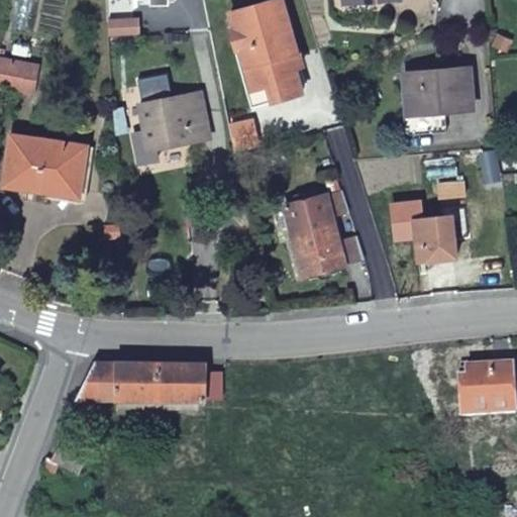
[(301,88),(294,61),(286,63),(284,53),(295,48),(294,43),(282,0),(262,0),(229,8),(234,46),(238,45),(248,87),(268,82),(272,96),(301,88)]
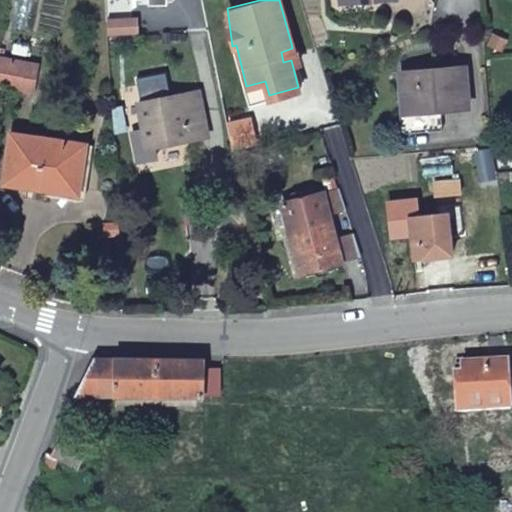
[(136,13),(106,15),(107,33),(137,31),(136,13)]
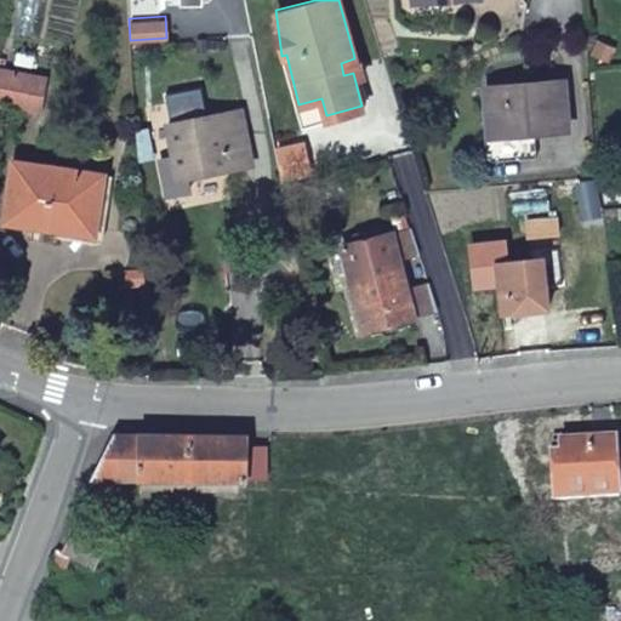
[(343,75),(353,73),(362,70),(357,52),(353,52),(354,58),(341,63),(343,75)]
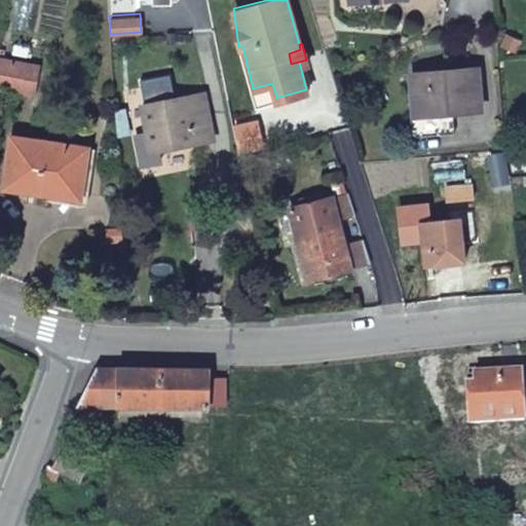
[(253,104),(276,98),(272,83),(253,88),(242,46),(238,47),(253,104)]
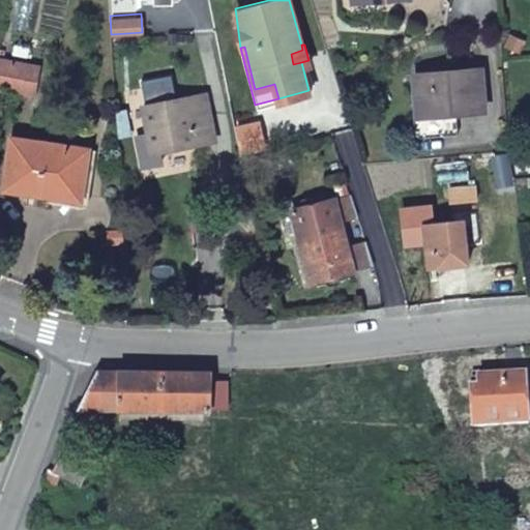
[(38,65),(0,56),(0,85),(32,92),(38,65)]
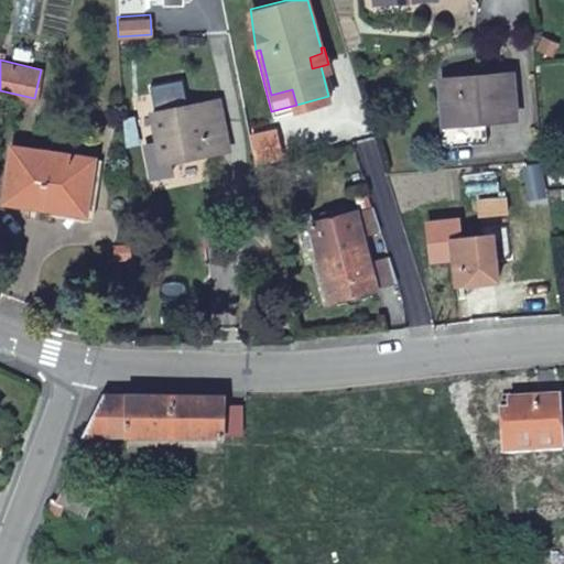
[(513,71),(442,77),(444,122),(486,118),(518,116),(513,71)]
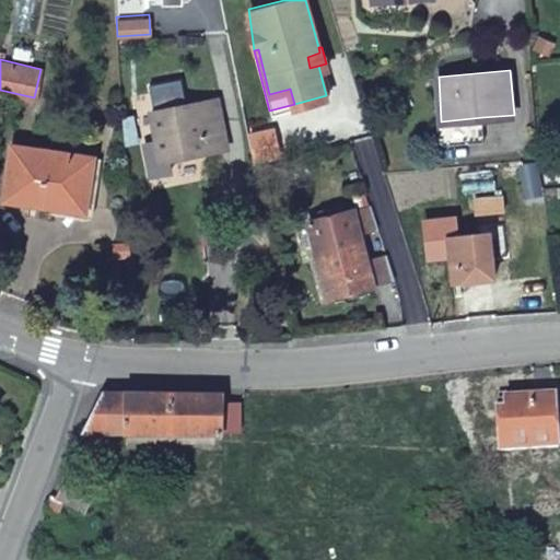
[(441,121),(439,77),(432,77),(436,143),(483,139),(482,117),(441,121)]
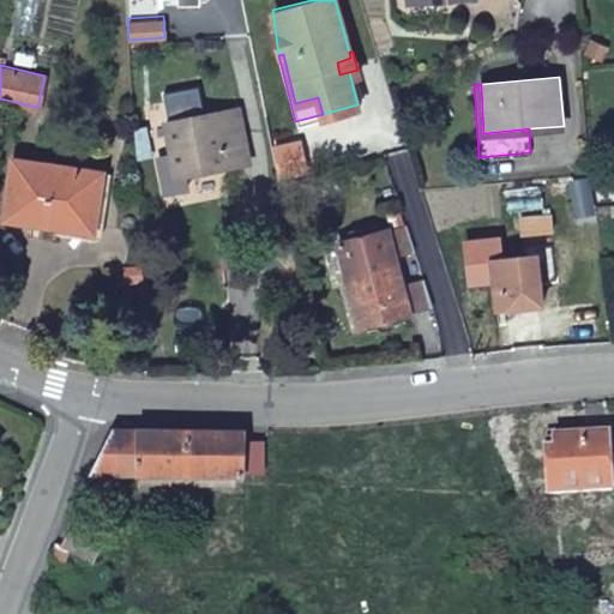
[(248,158),(238,106),(167,120),(172,145),(178,145),(184,172),(248,158)]
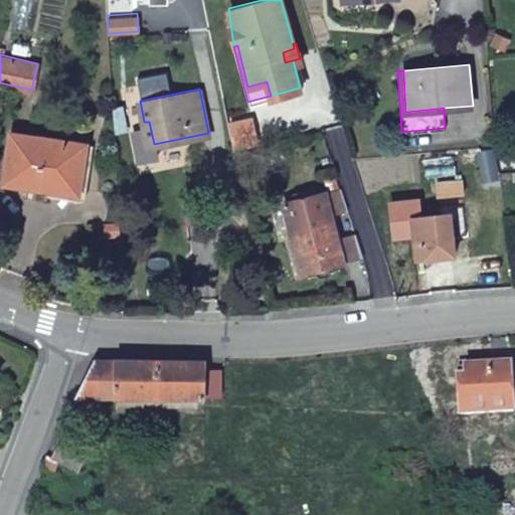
[(87,142),(11,131),(4,181),(49,189),(51,180),(80,185),(87,142)]
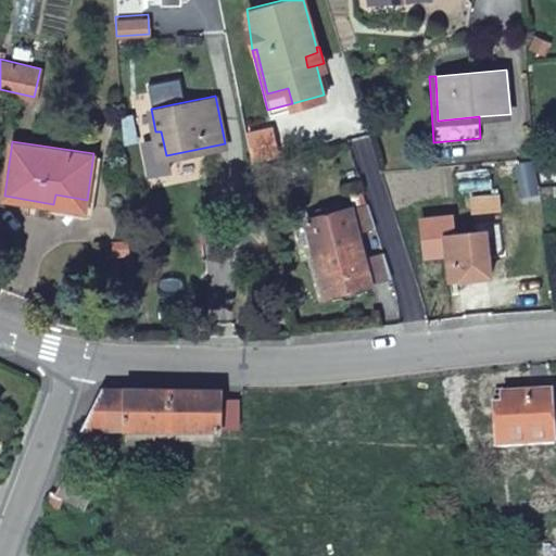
[(498,193),(474,196),(474,209),(500,206),(498,193)]
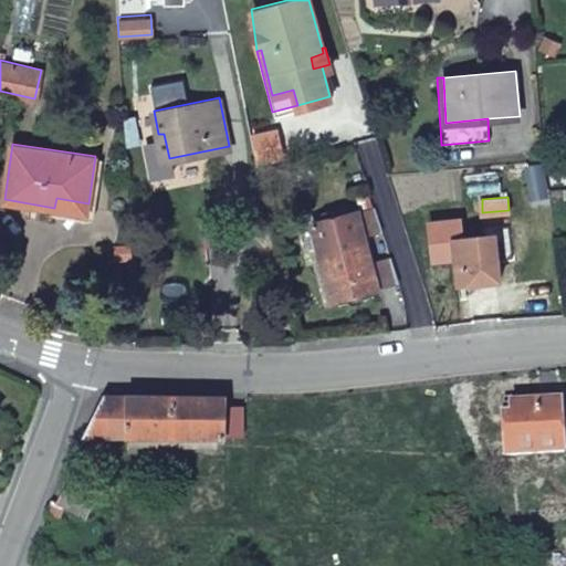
[(378,216),(375,205),(358,209),(360,219),(378,216)]
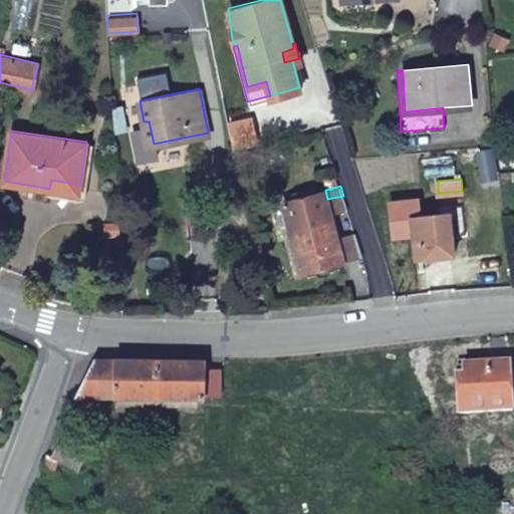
[(283,201),(285,210),(327,199),(325,190),(283,201)]
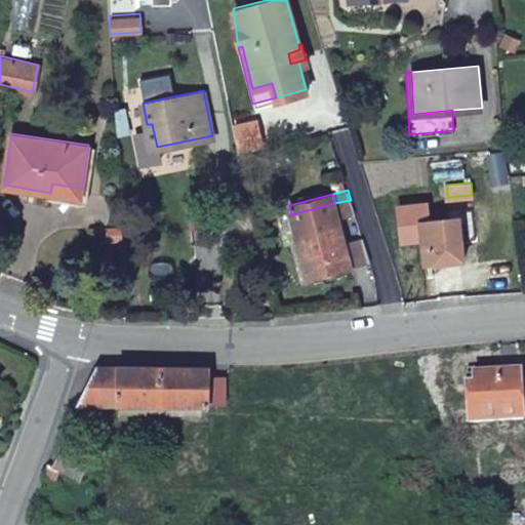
[(355,212),(351,200),(334,203),(337,216),(355,212)]
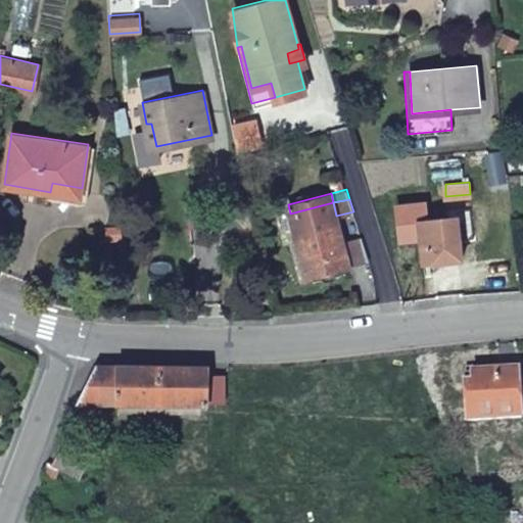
[(333,202),(290,214),(306,276),(348,266),(342,242),(336,216),(333,202)]
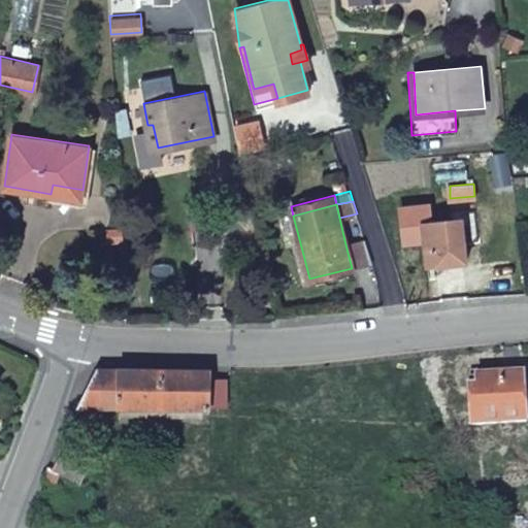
[(462,219),(425,222),(428,262),(466,258),(462,219)]
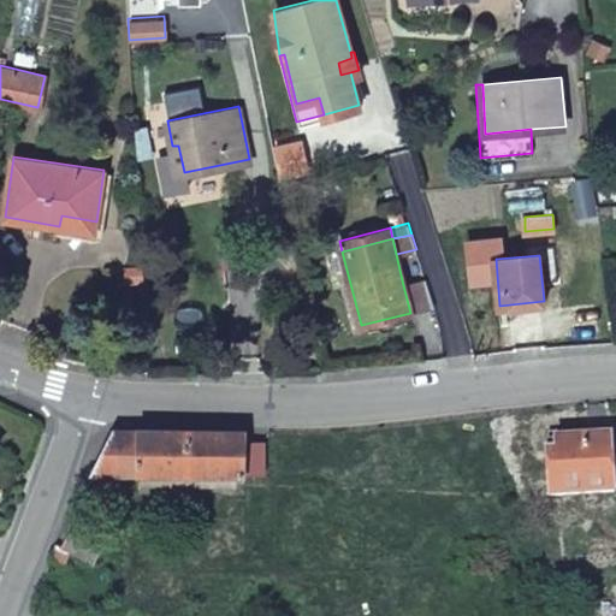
[(410,313),(434,306),(426,279),(403,285),(410,313)]
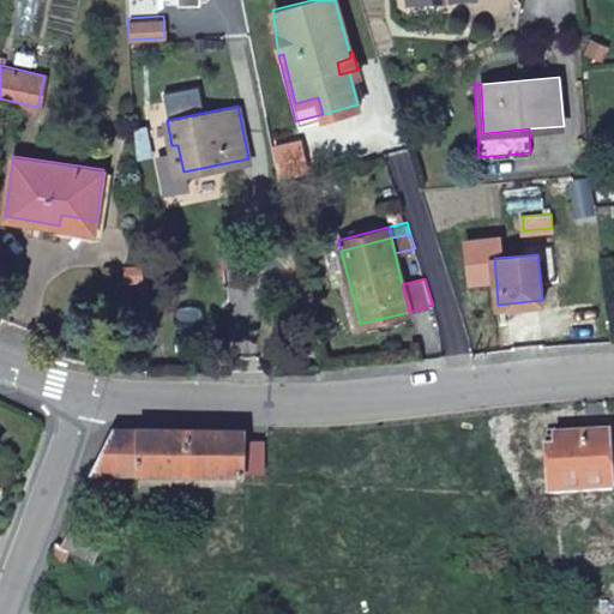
[(245,438),(245,426),(114,425),(91,468),(245,469),(245,438)]
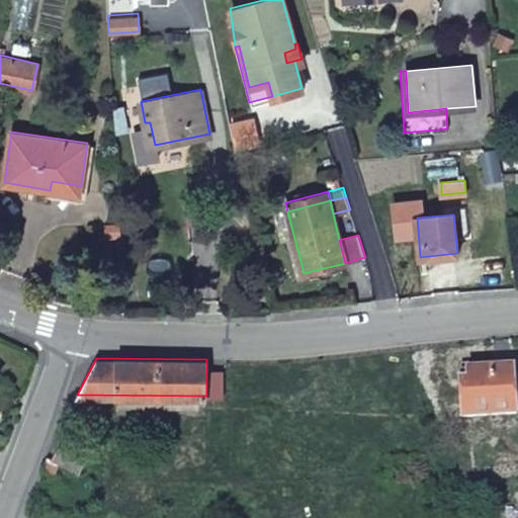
[(513,364),(469,366),(468,373),(461,374),(464,411),(517,409),(513,364)]
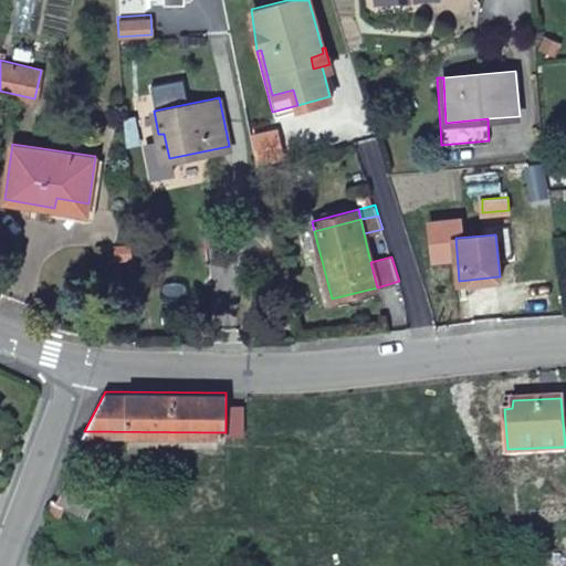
[(226,432),(242,432),(243,404),(226,404),(226,432)]
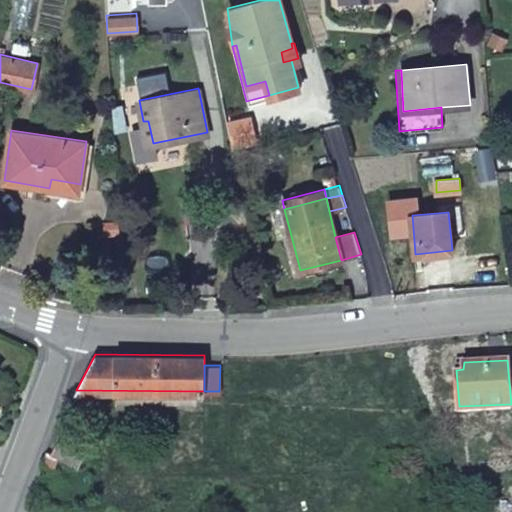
[(66,424),(44,460),(53,464),(58,455),(77,463),(91,437),(66,424)]
